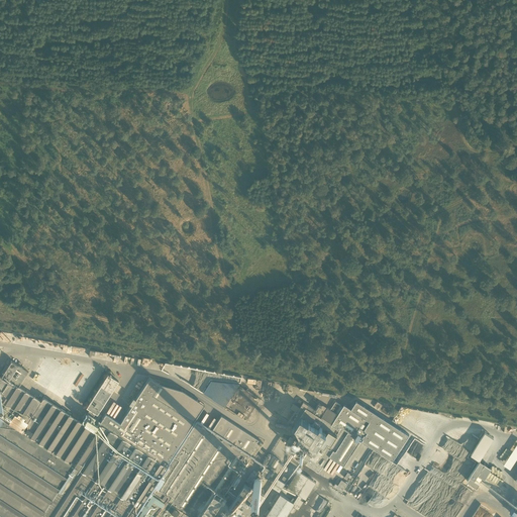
[(163,364),(142,358),(141,365),(161,370),(163,364)]
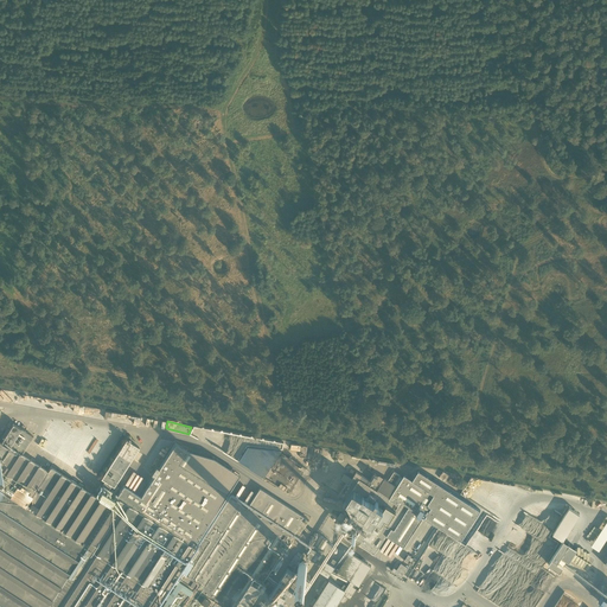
[(0,472),(8,478),(18,484),(33,493),(48,471),(23,454),(33,436),(13,423),(10,429),(2,440),(1,442),(0,441),(0,472)]
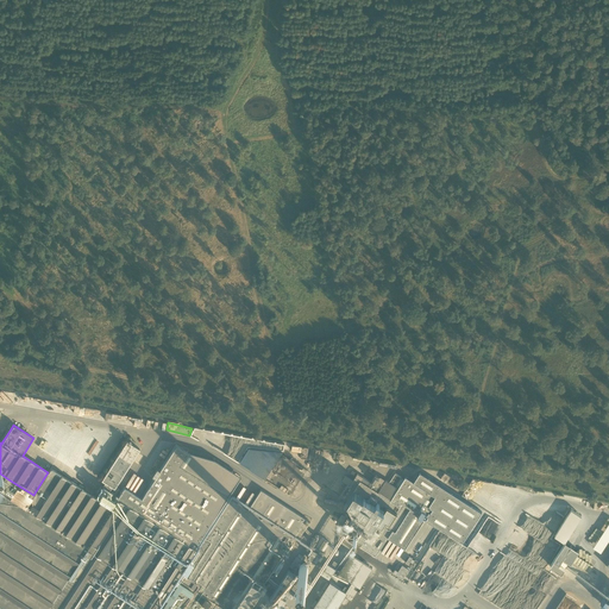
[(106,483),(100,493),(106,496),(110,490),(112,487),(114,488),(139,449),(126,440),(101,479),(106,483)]
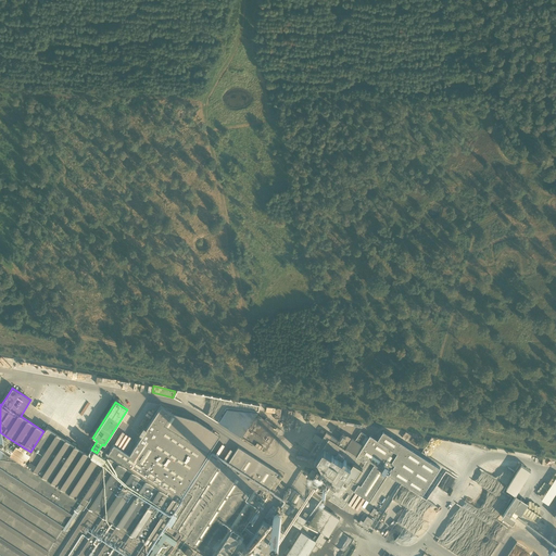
[(108,453),(106,455),(178,501),(185,489),(203,462),(202,460),(207,453),(163,425),(171,413),(161,406),(159,408),(129,455),(113,444),(108,453)]
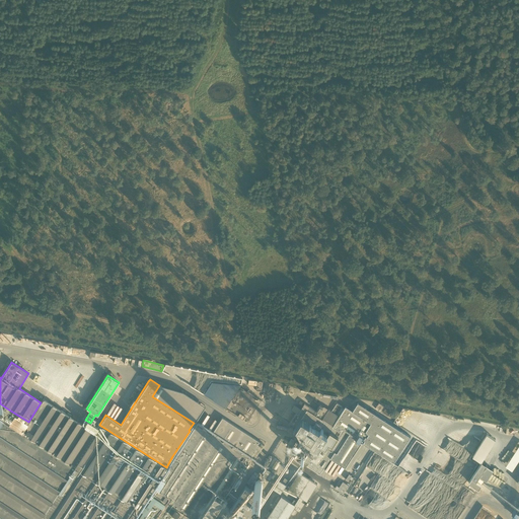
[(212,382),(204,395),(225,410),(230,400),(239,387),(241,385),(212,382)]
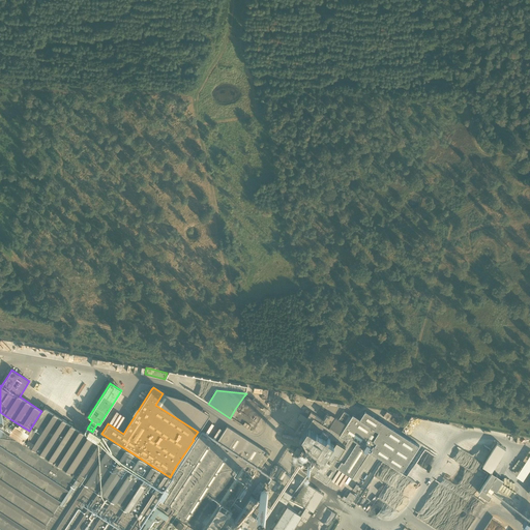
[(270,396),(280,400),(281,392),(271,390),(270,396)]
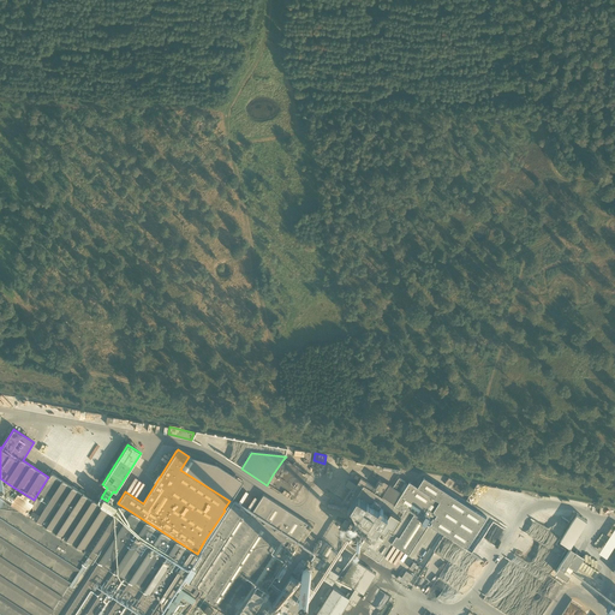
[(334,457),(332,471),(344,472),(345,458),(334,457)]
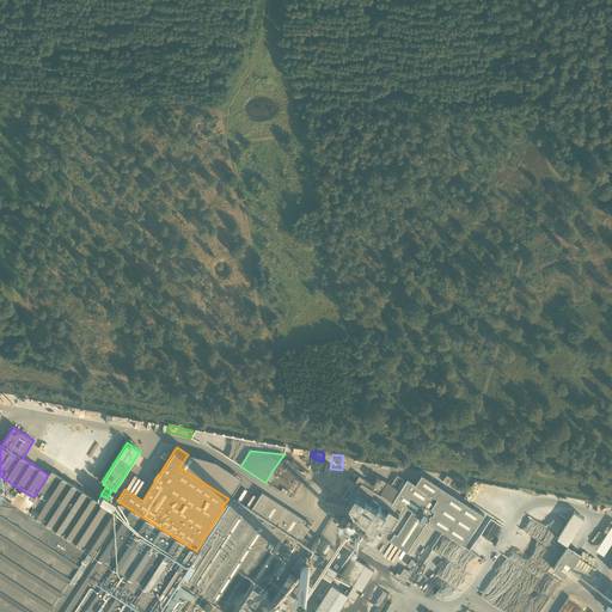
[(83,472),(79,477),(83,481),(90,471),(86,469),(84,473),(83,472)]
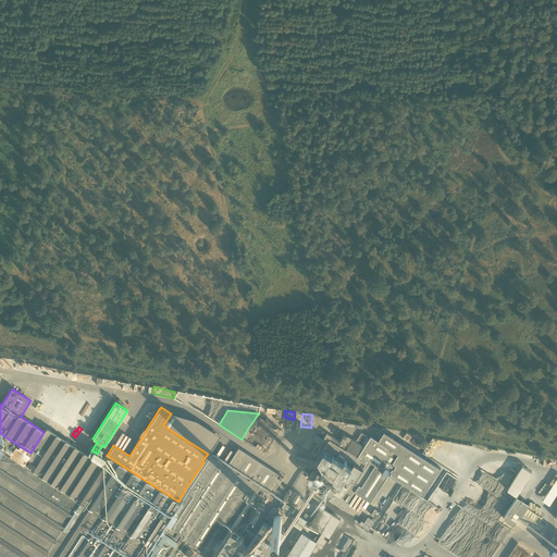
[(23,465),(81,499),(104,458),(97,454),(91,450),(88,456),(46,428),(44,432),(31,453),(23,465)]
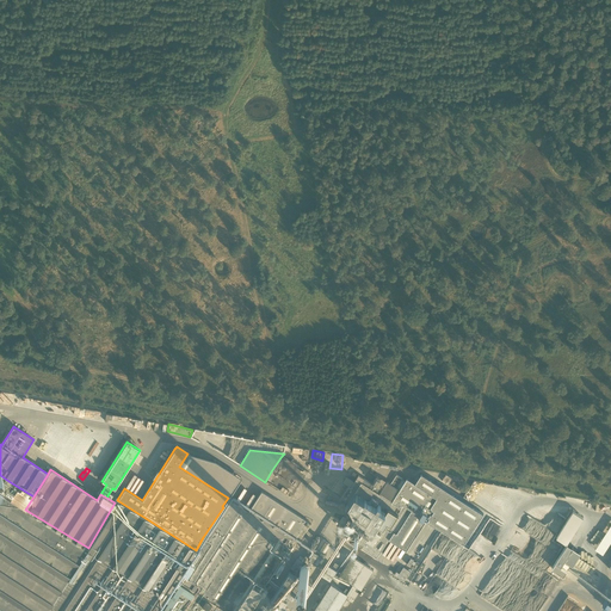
[(343,497),(341,498),(344,499),(346,500),(349,503),(346,505),(351,507),(346,516),(347,516),(349,517),(345,523),(346,523),(345,525),(344,528),(347,530),(349,528),(353,531),(362,536),(358,541),(360,542),(359,544),(363,545),(362,548),(377,557),(389,538),(406,550),(426,519),(464,545),(485,514),(423,473),(415,483),(407,479),(406,480),(396,475),(390,483),(388,482),(382,479),(377,475),(372,483),(358,475),(356,480),(355,481),(351,487),(349,485),(343,497)]
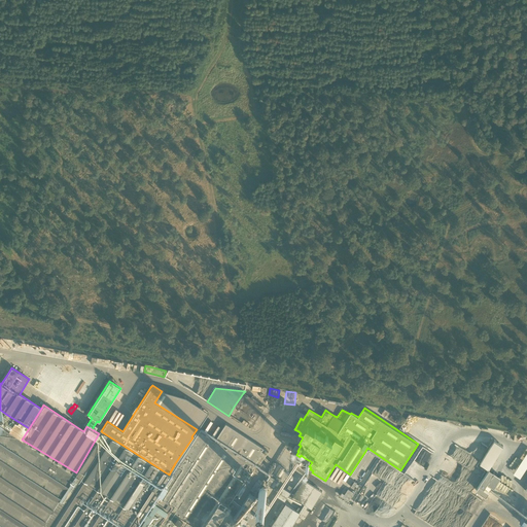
[(198,429),(192,437),(175,463),(183,469),(163,500),(174,507),(171,513),(194,526),(221,526),(226,520),(220,516),(253,466),(255,463),(258,465),(264,457),(265,458),(269,452),(225,423),(214,441),(198,429)]
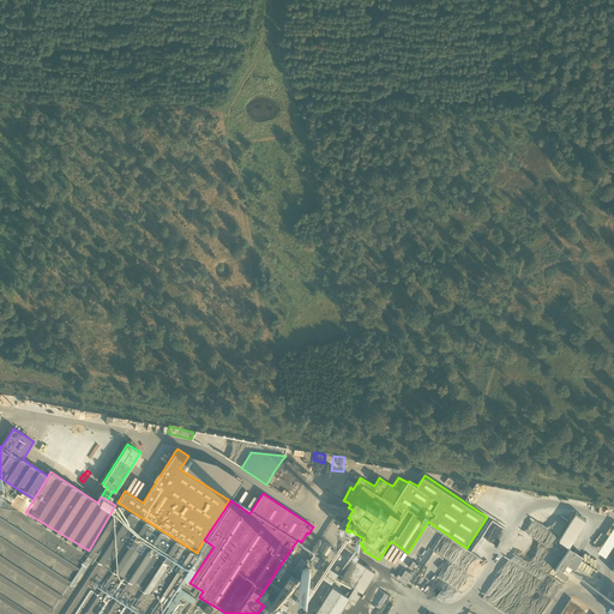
[(50,613),(76,573),(89,551),(25,512),(5,498),(0,505),(0,613),(50,613)]
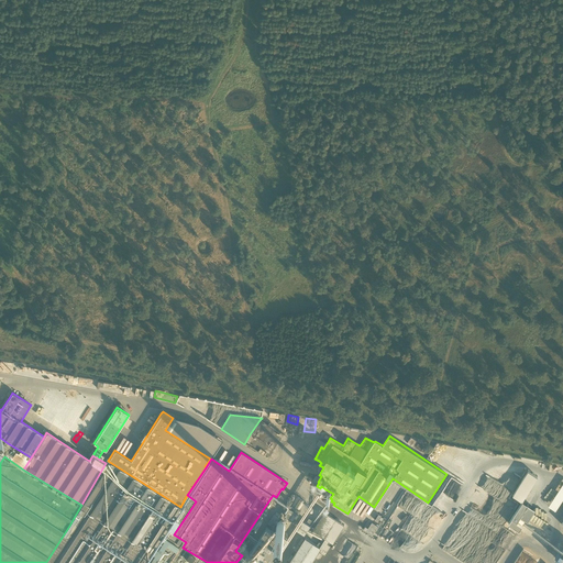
[(128,562),(144,562),(180,507),(108,461),(106,463),(81,505),(69,526),(128,562)]
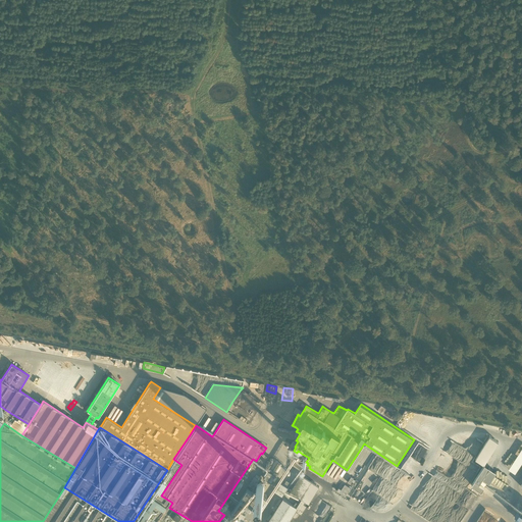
[(476,459),(484,465),(499,442),(489,437),(476,459)]
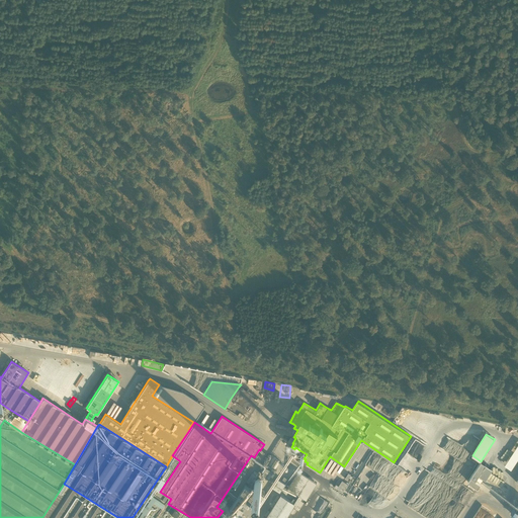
[(517,446),(506,465),(512,469),(517,460),(517,446)]
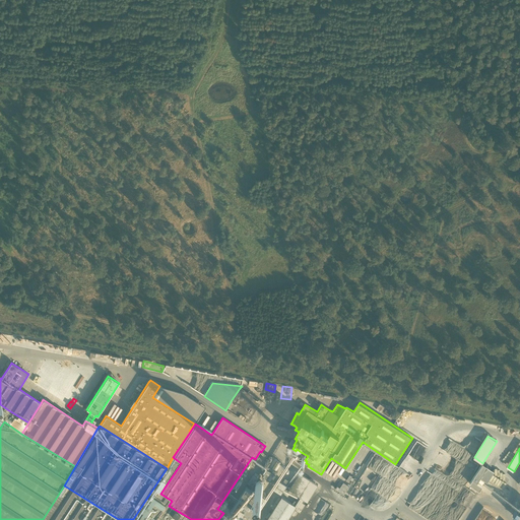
[(181,463),(173,457),(167,468),(133,519),(147,519),(150,517),(154,519),(159,519),(169,506),(172,501),(160,494),(181,463)]
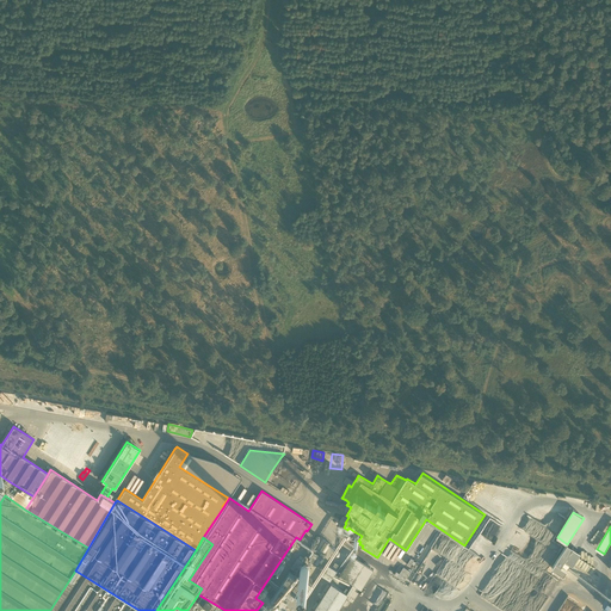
[(314,547),(316,548),(309,560),(319,566),(326,555),(325,554),(331,544),(320,537),(314,547)]
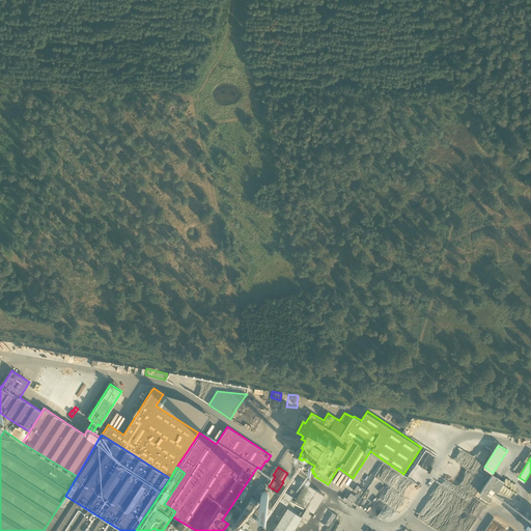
[(505,480),(498,476),(493,473),(480,494),(490,500),(493,496),(487,492),(491,486),(498,491),(505,480)]
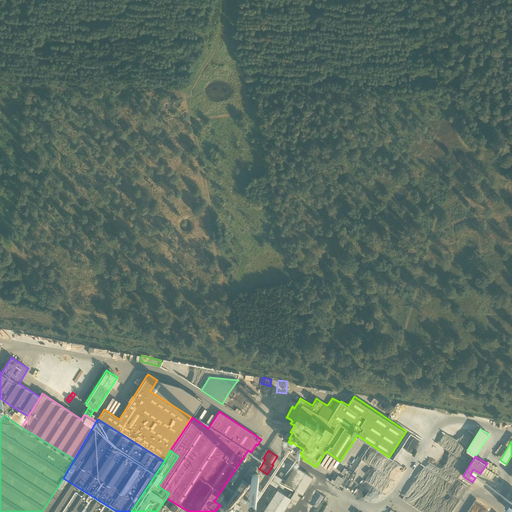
[(303,493),(313,477),(295,466),(285,482),(303,493)]
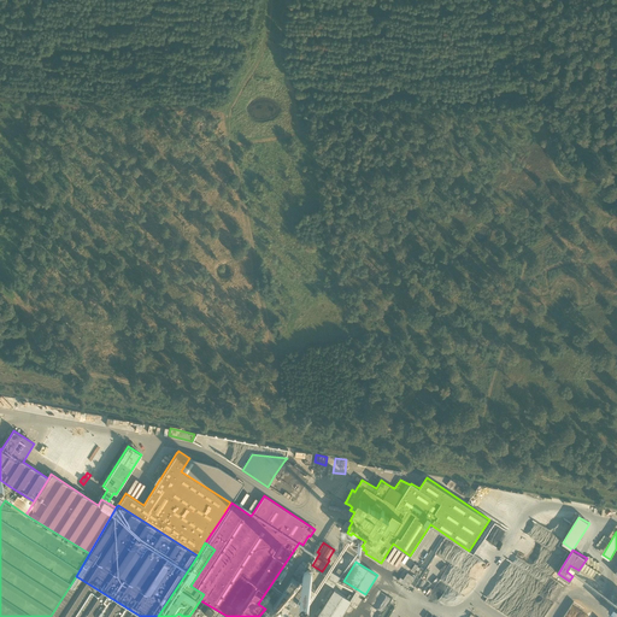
[(331,570),(325,580),(334,585),(340,575),(331,570)]
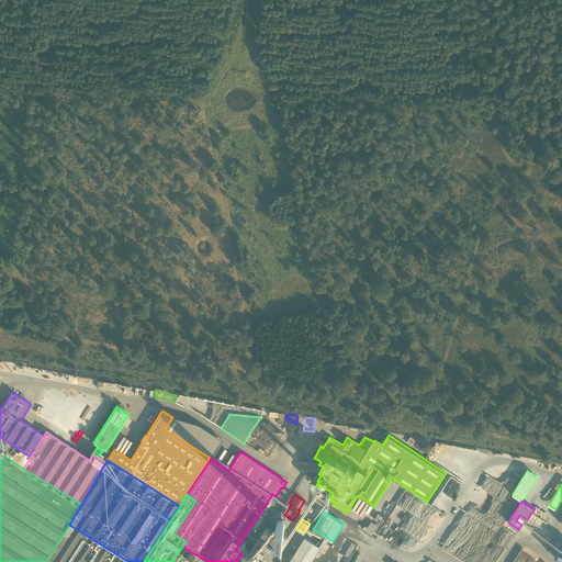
[(127,561),(69,525),(46,561),(127,561)]
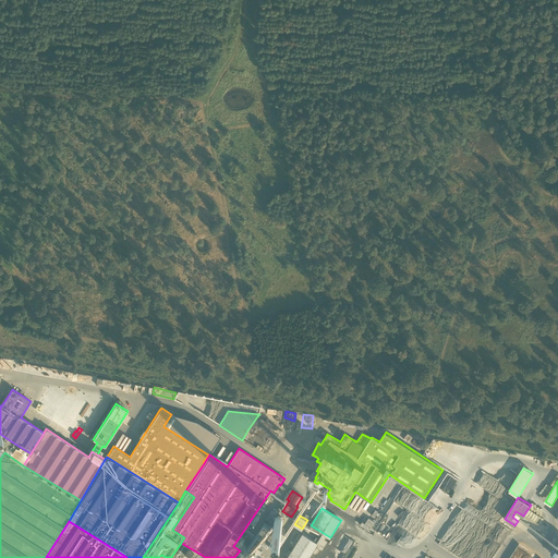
[(264,521),(249,546),(241,557),(266,557),(283,534),(264,521)]
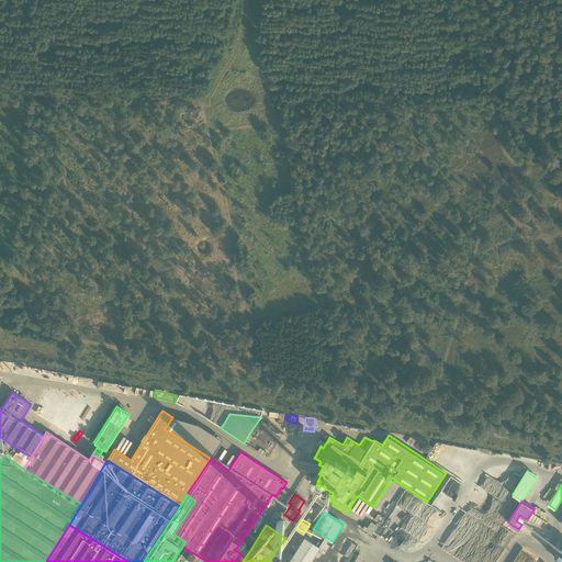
[(319,546),(316,543),(305,536),(288,561),(310,561),(315,554),(317,557),(321,551),(324,554),(329,546),(326,543),(328,540),(325,538),(323,540),(319,546)]
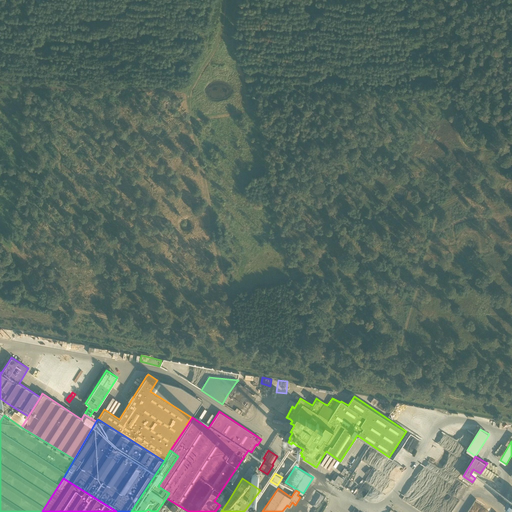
[(320,501),(323,502),(325,496),(317,492),(316,496),(321,498),(320,501)]
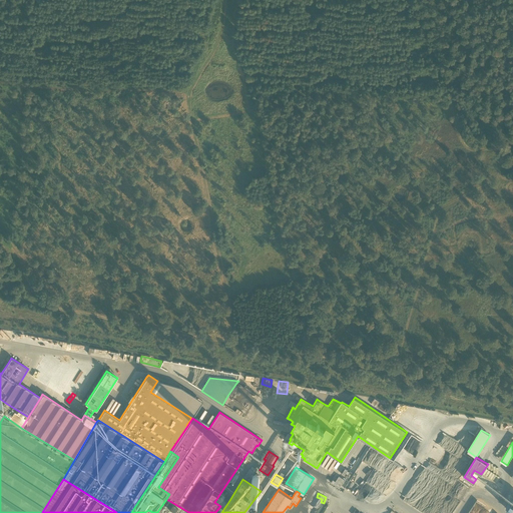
[(188,512),(166,499),(157,512),(188,512)]
